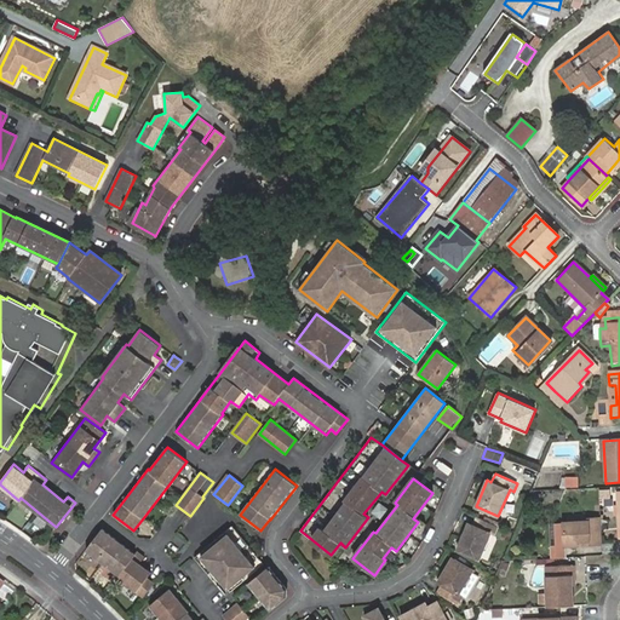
[(540,492),(533,492),(529,501),(540,500),(540,492)]
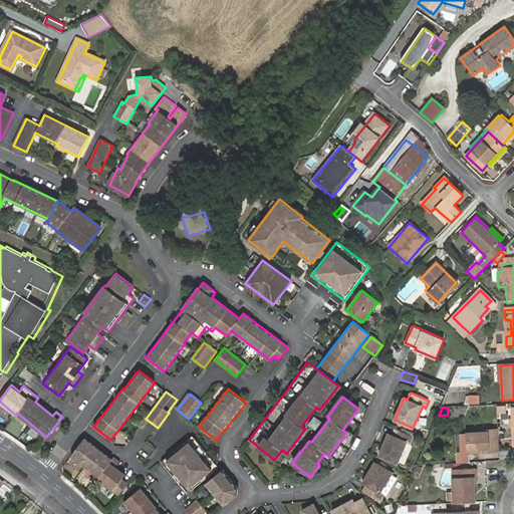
[(315,416),(309,425),(318,430),(323,421),(315,416)]
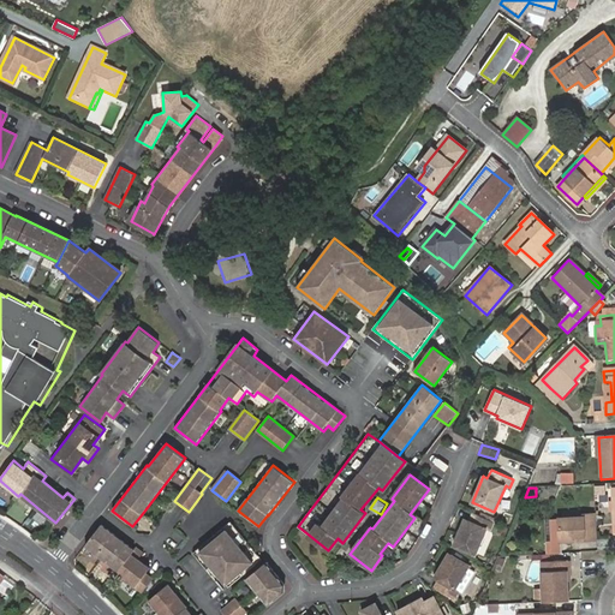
[(495,521),(473,512),(469,520),(465,519),(454,544),(476,554),(487,529),(491,530),(495,521)]
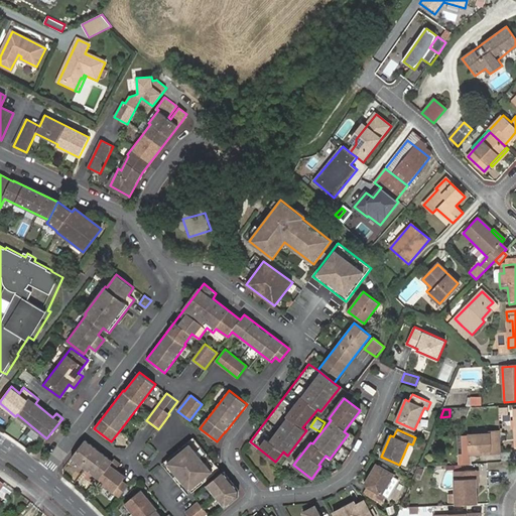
[(500,449),(500,431),(488,431),(488,434),(467,435),(468,454),(480,454),(480,449),(500,449)]
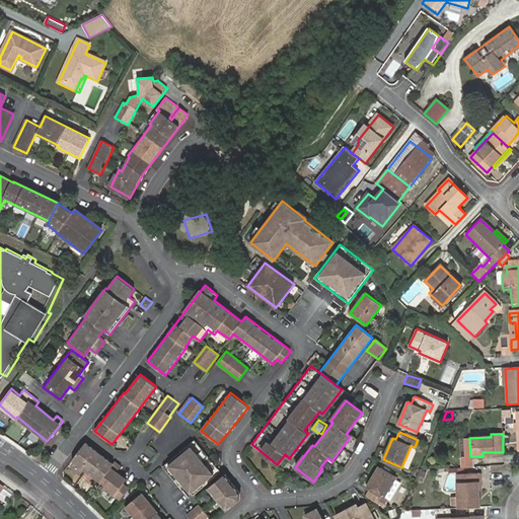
[(196,442),(164,468),(182,490),(186,488),(194,498),(222,474),(196,442)]
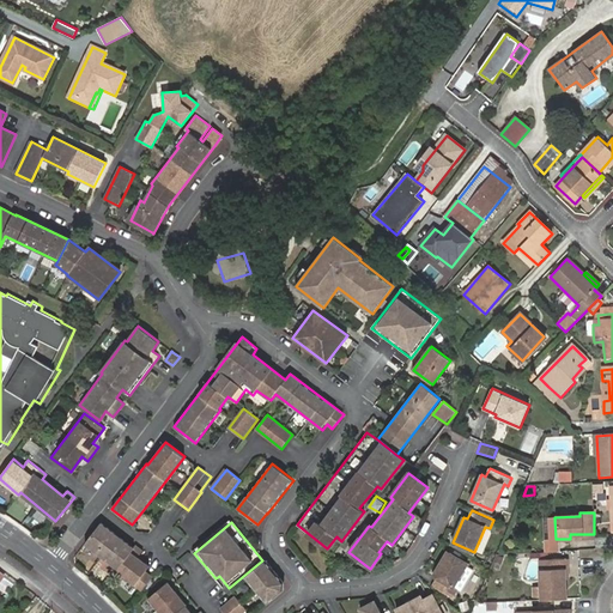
[(101,523),(85,545),(117,569),(116,571),(141,590),(152,576),(145,571),(150,566),(138,557),(143,551),(135,545),(133,547),(101,523)]
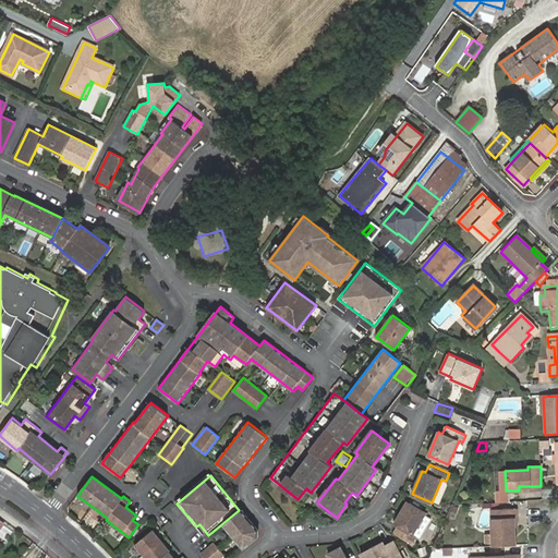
[(426,512),(408,501),(395,523),(398,525),(393,532),(412,543),(416,536),(420,538),(432,519),(425,514),(426,512)]
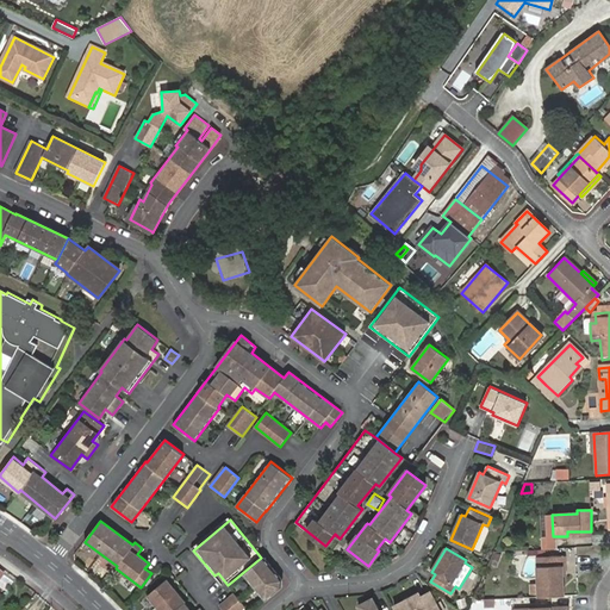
[(537,592),(537,596),(559,595),(559,584),(562,584),(562,574),(566,574),(565,554),(536,555),(537,583),(537,592)]
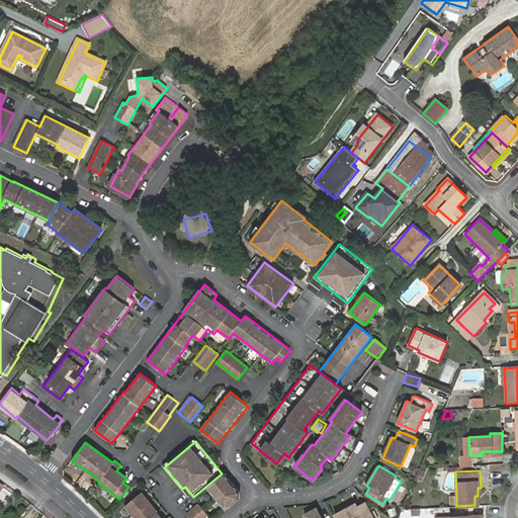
[(208,490),(226,510),(240,499),(240,492),(227,476),(208,490)]
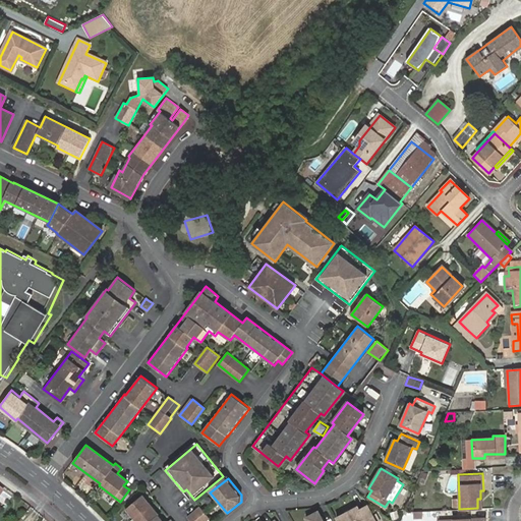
[(126,509),(135,520),(171,520),(168,520),(162,520),(158,516),(159,515),(142,495),(126,509)]
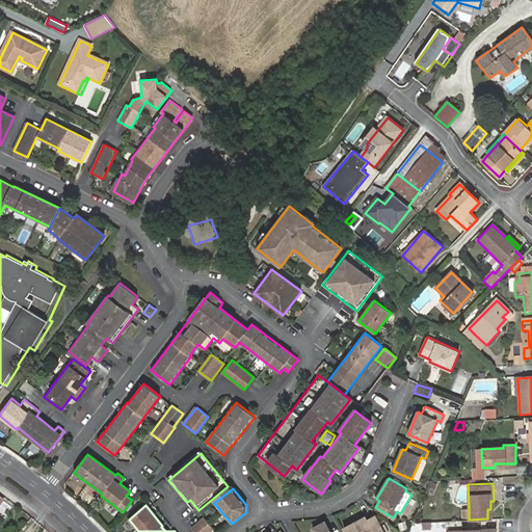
[(366,516),(344,528),(346,531),(382,531),(374,516),(367,520),(366,516)]
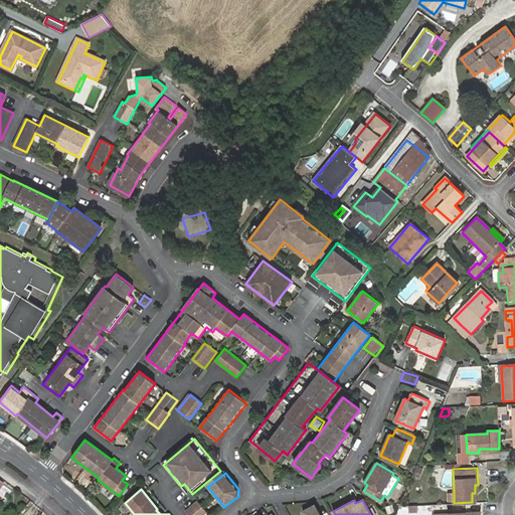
[(198,501),(185,511),(188,514),(203,514),(207,512),(198,501)]
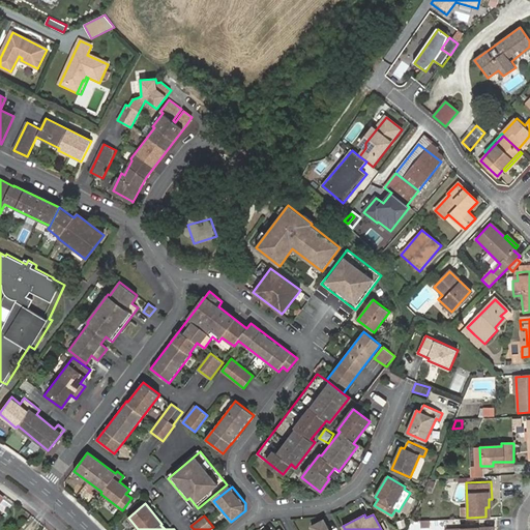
[(329,529),(324,520),(312,527),(314,529),(329,529)]
